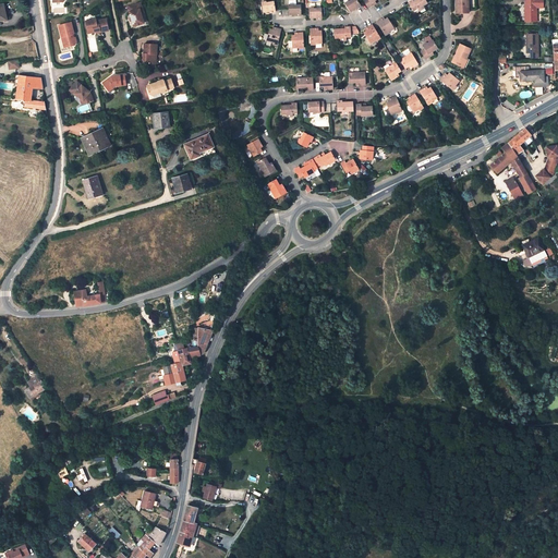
[(361,5),(356,0),(352,0),(346,4),(350,11),(352,9),(353,10),(356,8),(361,5)]
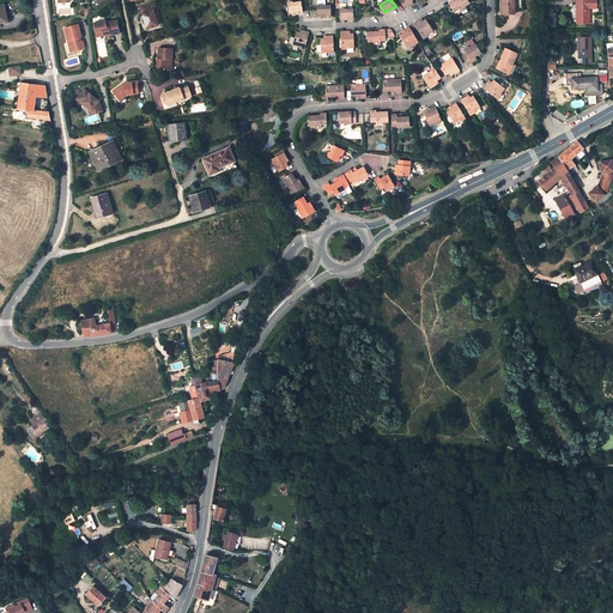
[(455,12),(459,10),(460,12),(466,8),(465,6),(469,4),(467,0),(455,0),(454,1),(454,0),(453,0),(451,0),(449,2),(450,4),(455,12)]
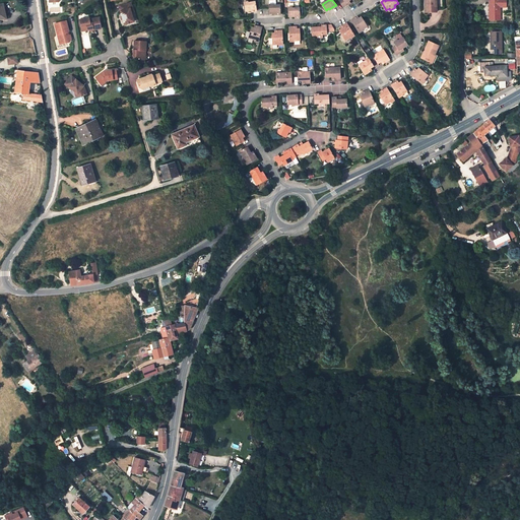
[(434,0),(425,0),(425,12),(436,12),(436,5),(435,5),(434,0)]
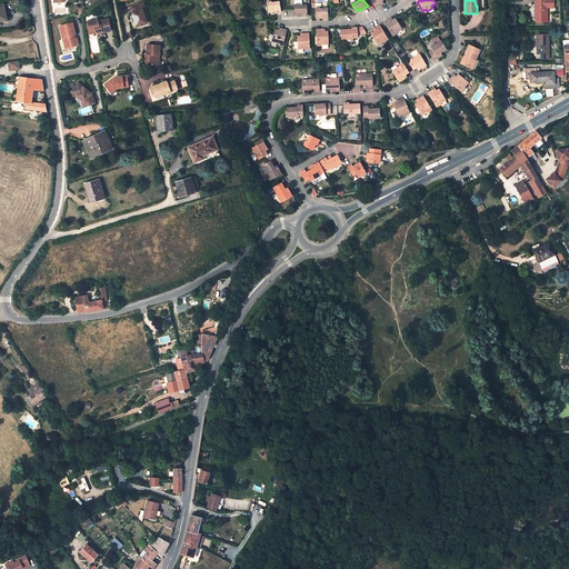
[(553,0),(536,0),(536,22),(548,22),(548,8),(553,8),(553,0)]
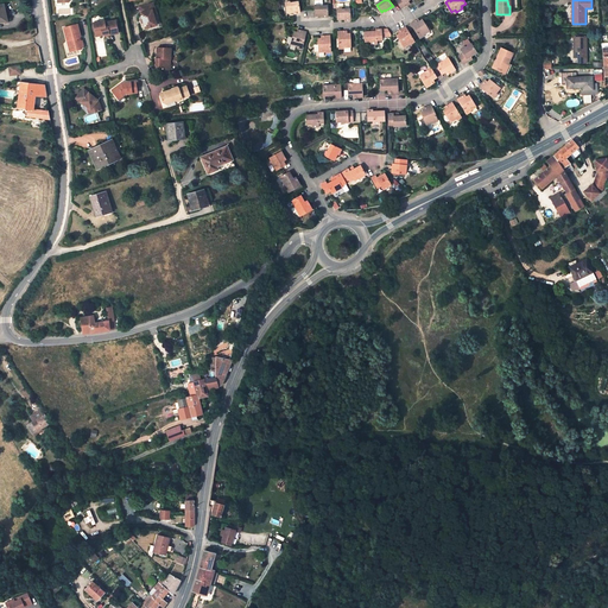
[(296,12),(301,11),(298,1),(285,4),(286,12),(291,11),(291,13),(296,12)]
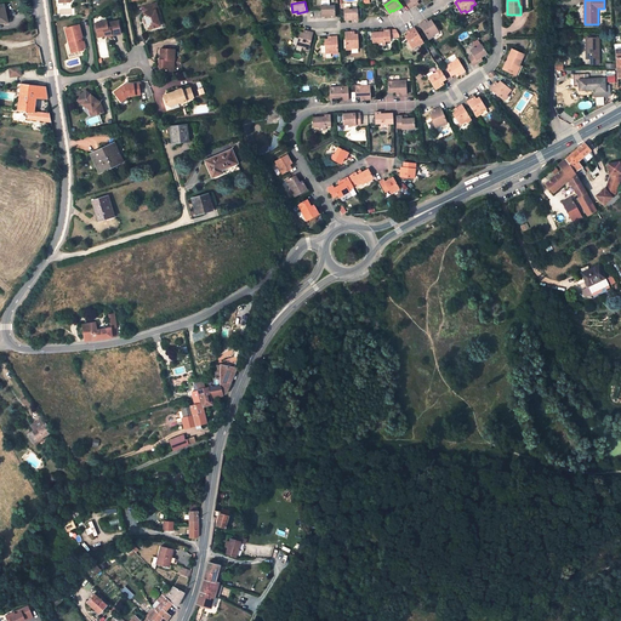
[(155,4),(142,9),(143,15),(144,15),(146,21),(147,24),(149,30),(160,27),(157,16),(155,11),(158,10),(155,4)]
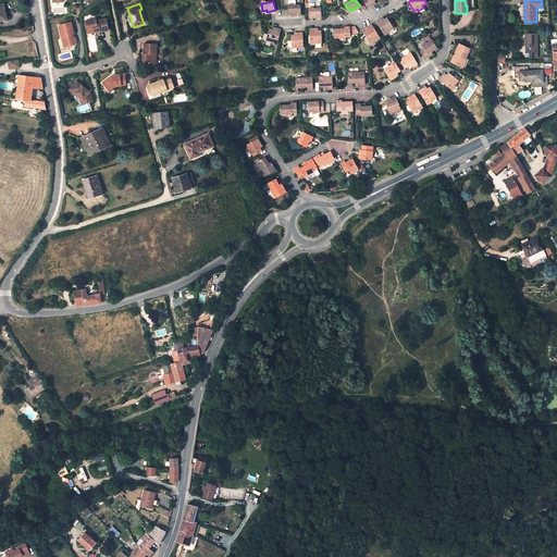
[(288,10),(288,13),(292,13),(292,14),(296,14),(300,14),(299,5),(288,5),(288,10)]
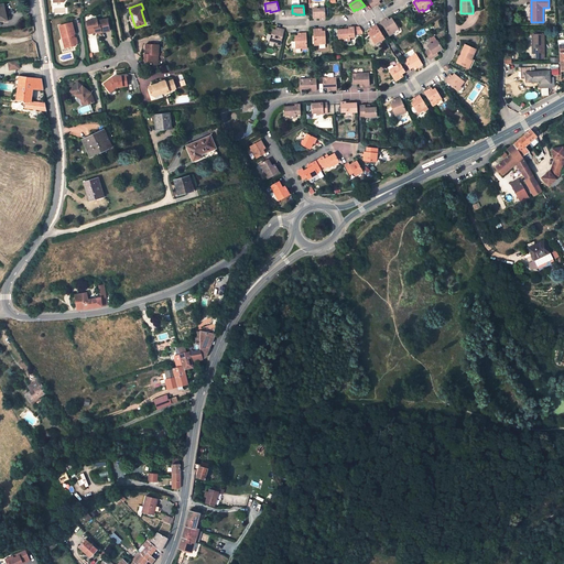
[(324,9),(313,9),(313,17),(316,17),(316,18),(320,18),(325,18),(324,9)]
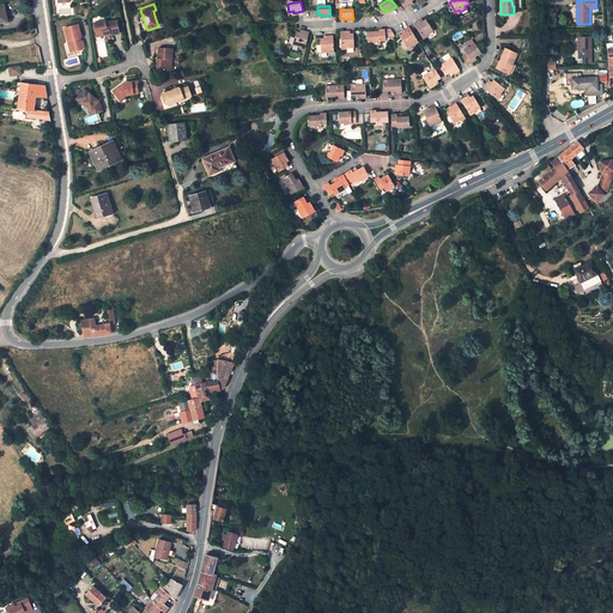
[(432,31),(425,19),(423,22),(422,19),(418,22),(414,24),(423,37),(432,31)]
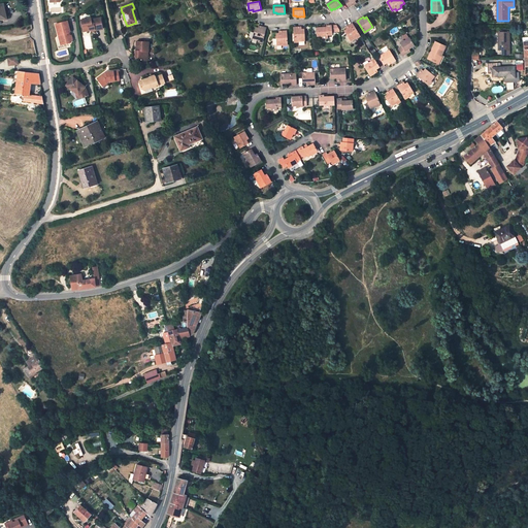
[(91,19),(80,21),(83,28),(86,30),(86,32),(91,31),(91,30),(94,29),(95,31),(102,30),(100,19),(91,21),(91,19)]
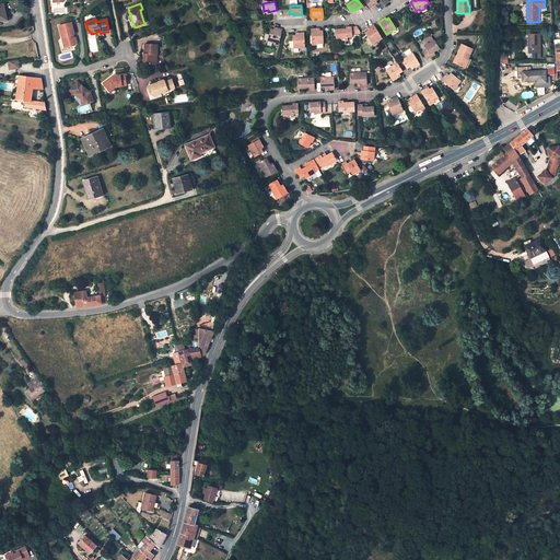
[(71,23),(59,26),(63,44),(65,44),(66,48),(76,46),(77,44),(76,38),(73,38),(72,35),(74,35),(71,23)]
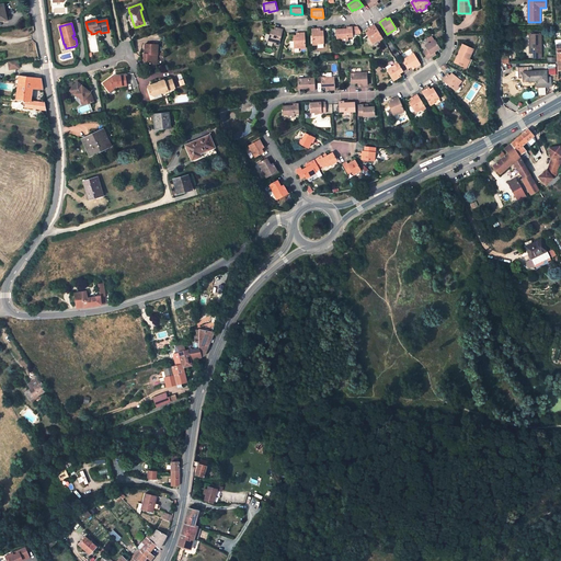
[(378,32),(375,24),(368,29),(367,29),(368,31),(366,33),(373,43),(381,37),(378,32)]
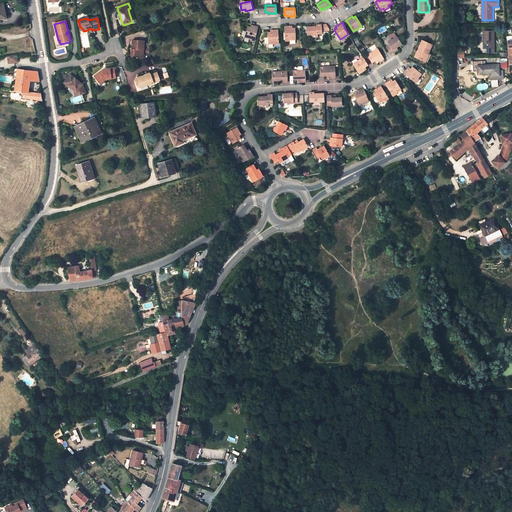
[(317,26),(307,27),(307,35),(312,35),(312,37),(317,37),(317,34),(322,34),(321,31),(325,31),(325,24),(321,25),(318,25),(317,25),(317,26)]
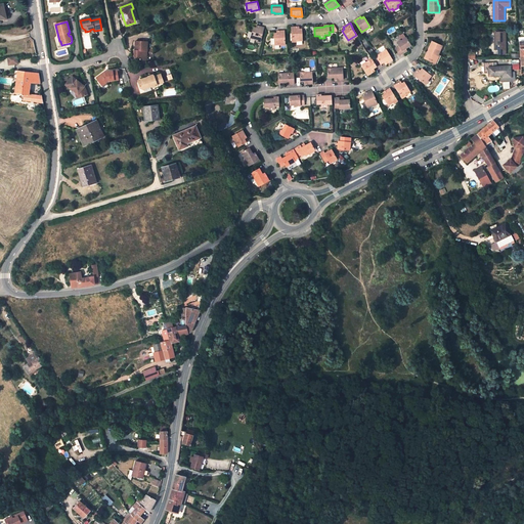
[(254,27),(251,39),(261,41),(264,28),(259,27),(257,26),(256,28),(254,27)]
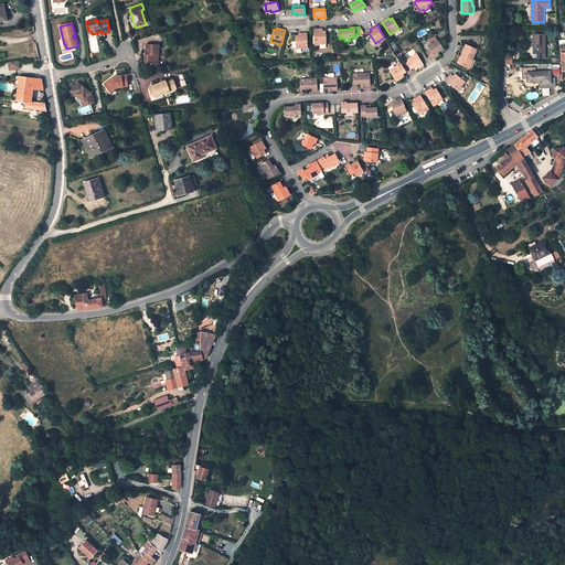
[(315,29),(315,44),(326,43),(326,31),(322,31),(322,29),(320,29),(315,29)]
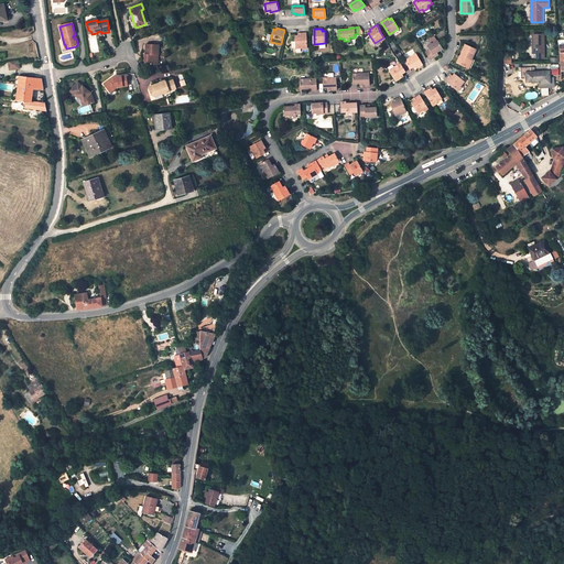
[(295,36),(295,49),(306,49),(306,33),(301,33),(297,33),(299,35),(295,36)]
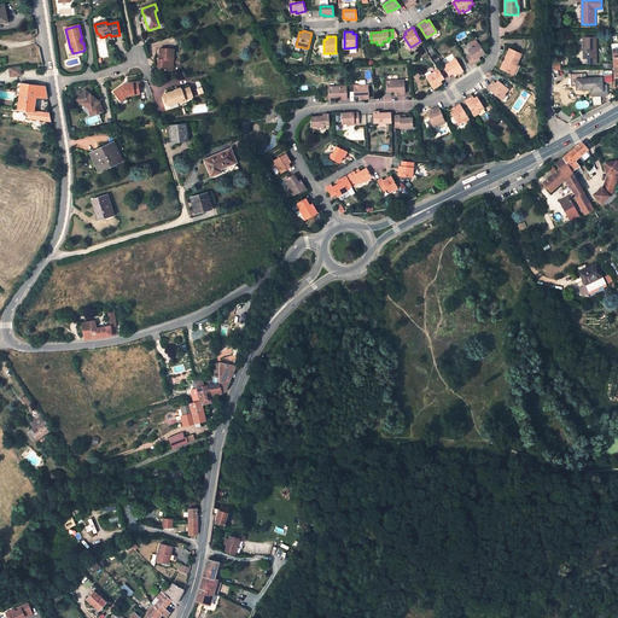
[(596,38),(584,38),(584,59),(587,59),(587,64),(596,64),(596,59),(596,38)]
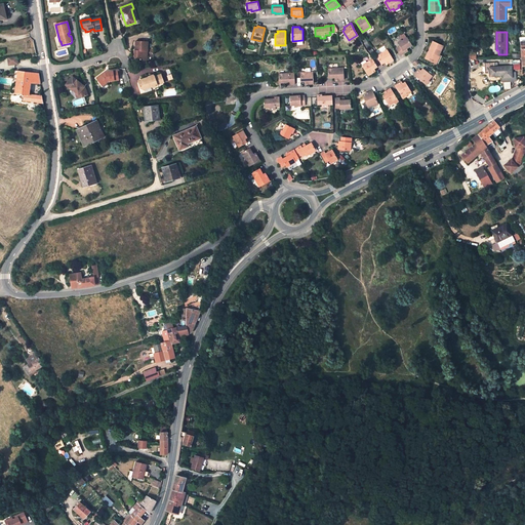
[(406,37),(398,42),(399,45),(396,47),(400,54),(406,51),(404,48),(406,48),(411,44),(406,37)]
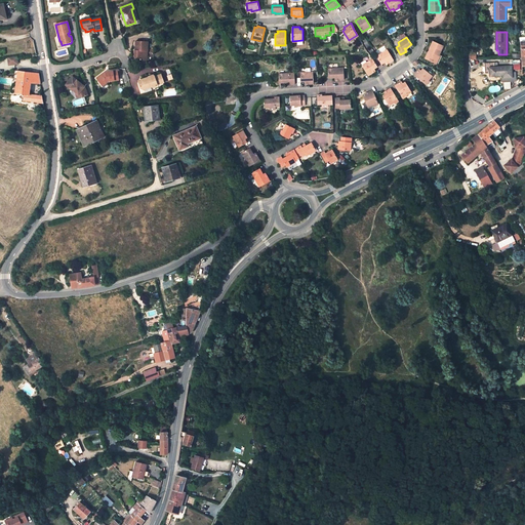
[(148,42),(135,42),(135,51),(134,61),(145,61),(145,56),(148,56),(148,42)]
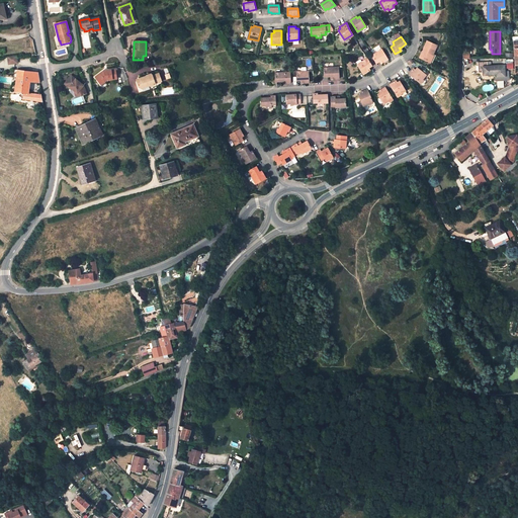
[(428,41),(420,58),(429,63),(433,55),(437,46),(428,41)]
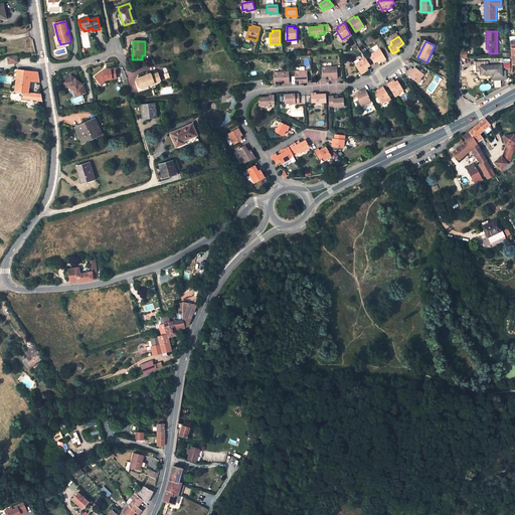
[(385,58),(379,48),(371,53),(369,54),(374,62),(377,60),(379,58),(381,61),(385,58)]
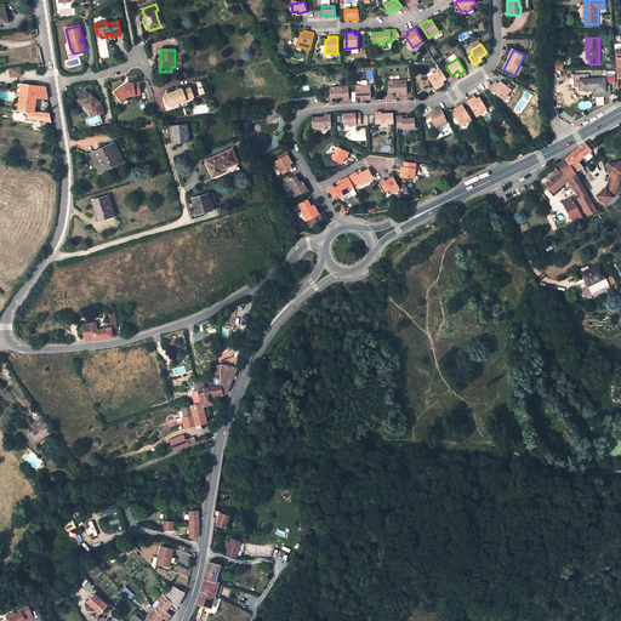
[(20,67),(9,68),(10,78),(21,75),(20,67)]
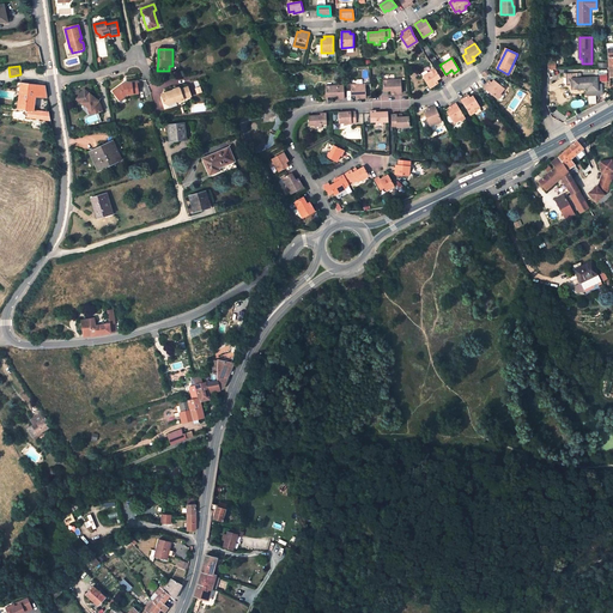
[(423,76),(430,87),(435,84),(434,82),(436,79),(439,77),(435,68),(423,76)]
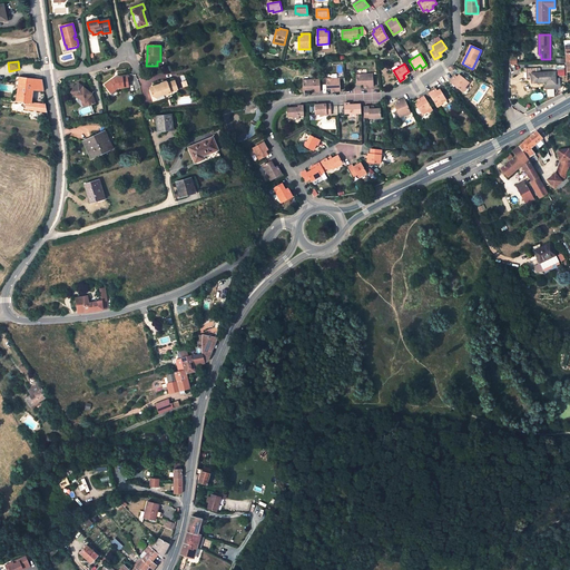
[(527,79),(532,79),(531,74),(541,72),(540,68),(526,68),(527,79)]
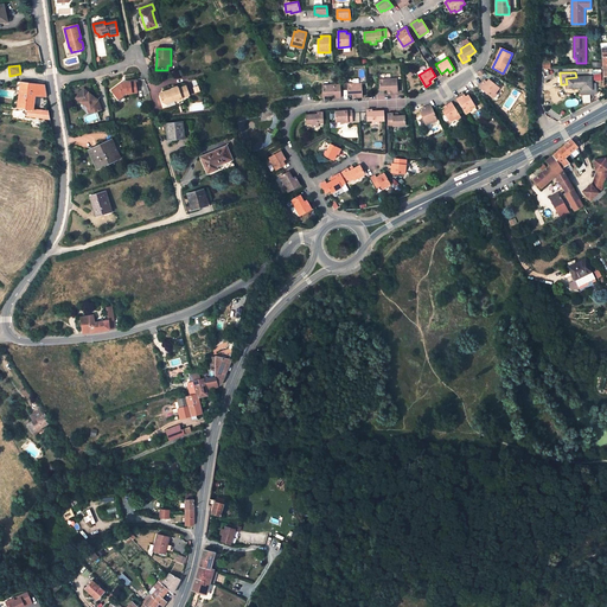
[(596,94),(595,84),(592,84),(592,76),(576,77),(566,78),(567,84),(567,88),(579,88),(582,87),(582,90),(582,95),(596,94)]
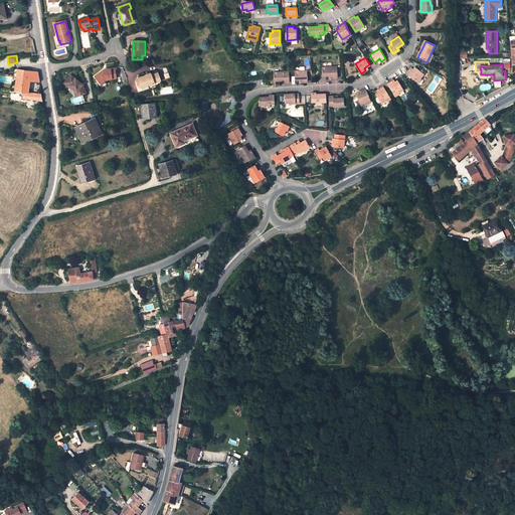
[(336,66),(322,67),(322,75),(329,75),(331,75),(332,78),(337,77),(336,66)]
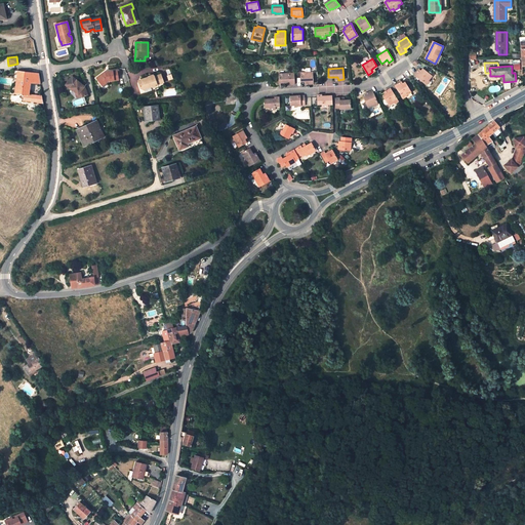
[(414,75),(425,83),(432,76),(422,69),(420,71),(418,70),(414,75)]
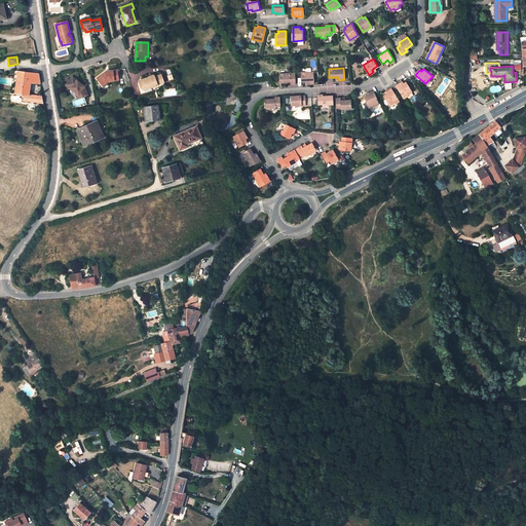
[(15,94),(24,95),(29,95),(30,84),(40,84),(38,73),(17,71),(15,94)]
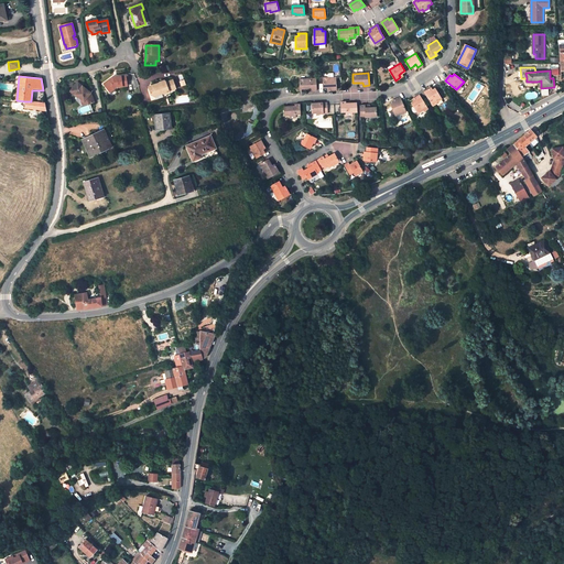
[(111,78),(104,85),(108,91),(112,88),(115,90),(117,88),(127,86),(125,76),(117,78),(117,79),(116,79),(116,78),(111,78)]
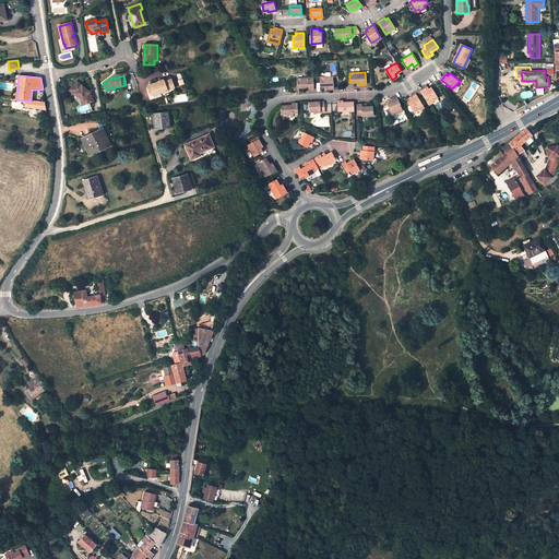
[(333,76),(320,78),(320,86),(324,86),(328,86),(328,88),(333,88),(333,76)]
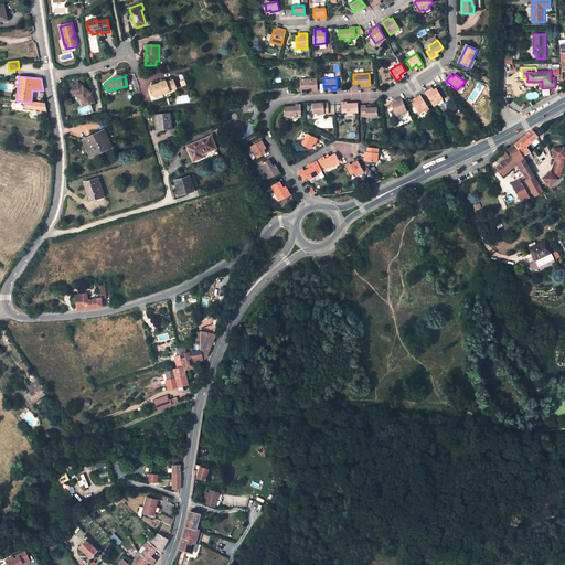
[(317,87),(317,78),(300,80),(300,88),(308,88),(310,88),(311,88),(311,92),(317,91),(317,87)]
